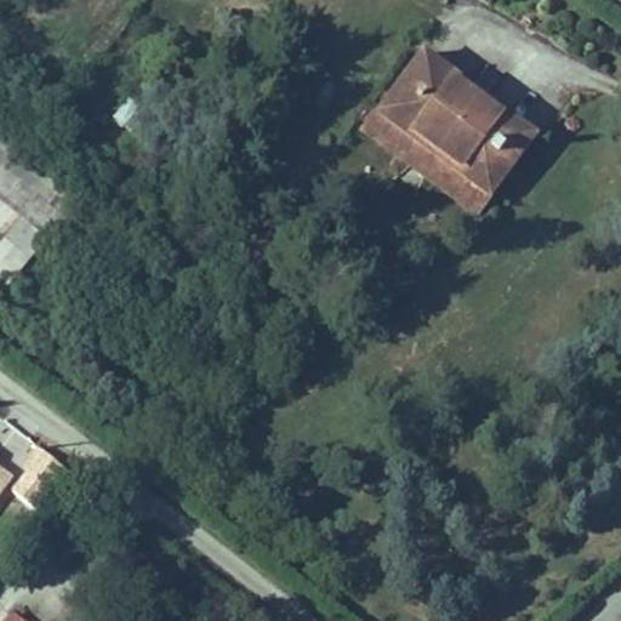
[(535,136),(422,51),(364,130),(477,214),(535,136)]
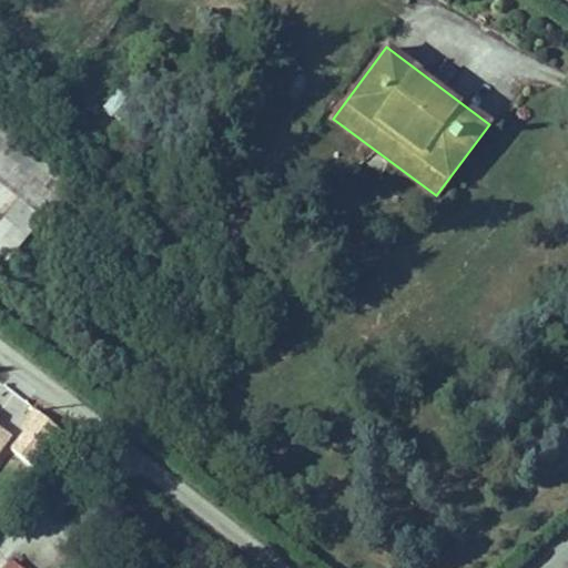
[(52,160),(0,118),(0,171),(26,193),(52,160)]
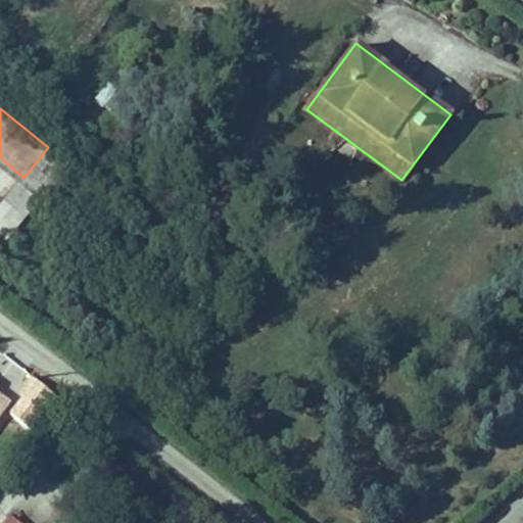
[(43,194),(68,164),(48,147),(24,178),(43,194)]
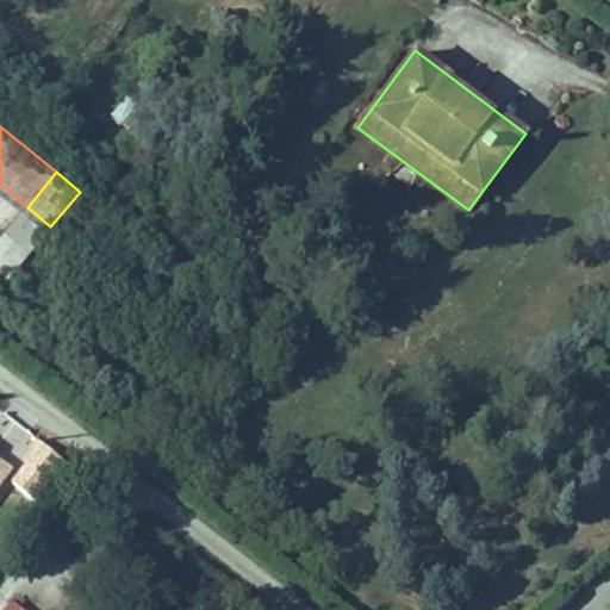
[(0,275),(6,280),(50,226),(27,207),(0,242),(0,275)]
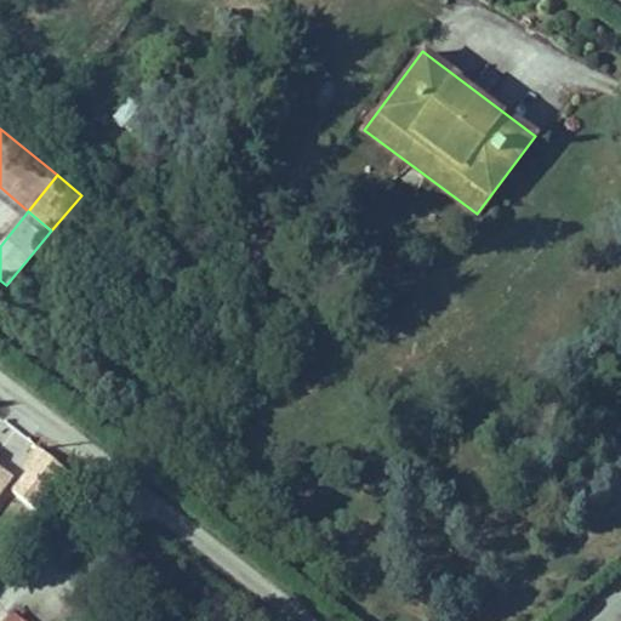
[(70,469),(43,448),(29,465),(29,472),(53,491),(70,469)]
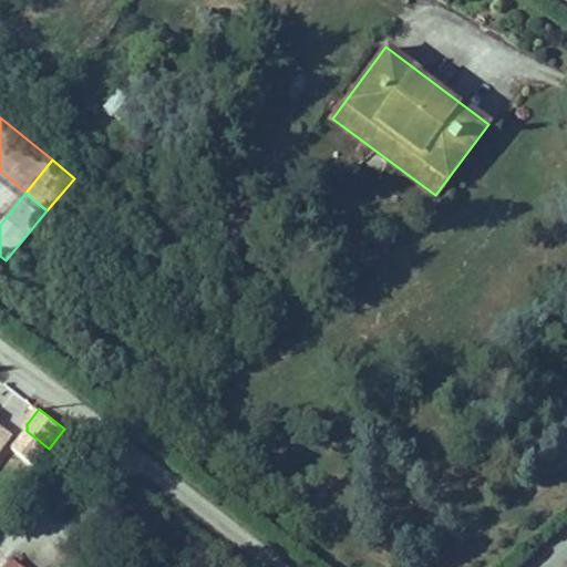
[(0,447),(9,436),(0,429),(0,447)]
